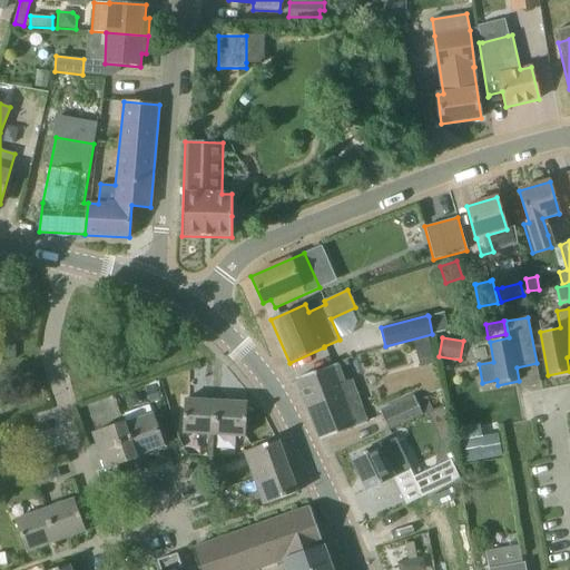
[(345,382),(338,364),(296,379),(311,420),(321,440),(367,423),(352,380),(345,382)]
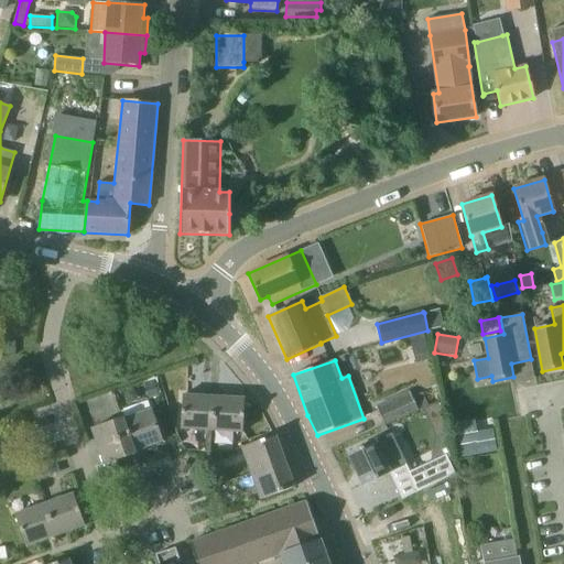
[(411,398),(408,391),(376,405),(384,424),(429,405),(423,393),(411,398)]
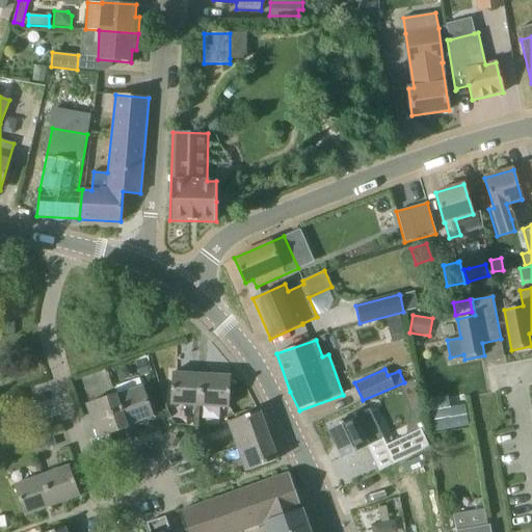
[(200,405),(202,374),(173,373),(170,404),(200,405)]
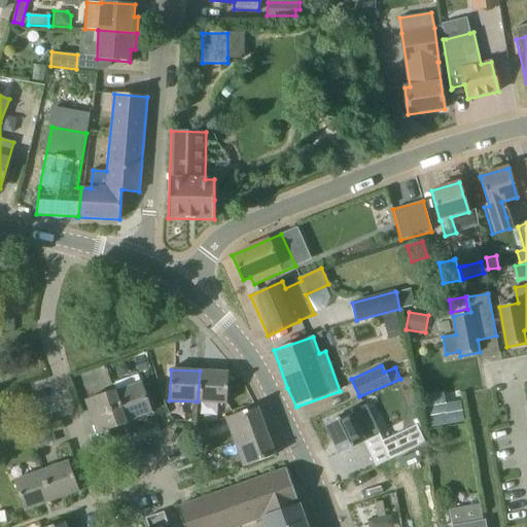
[(226,403),(229,373),(200,371),(198,401),(226,403)]
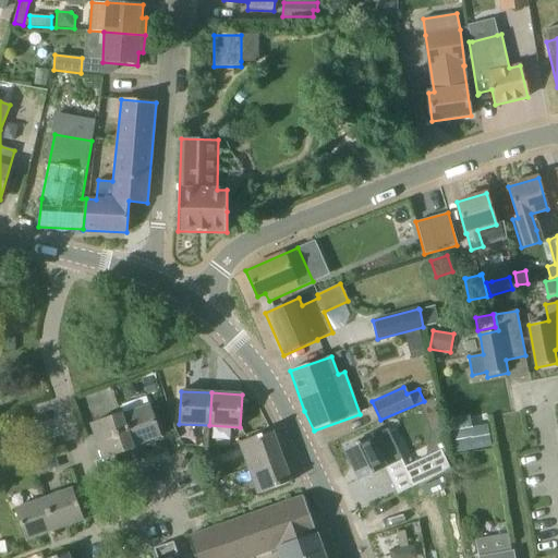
[(436,398),(417,407),(429,434),(426,457),(441,450),(445,448),(436,398)]
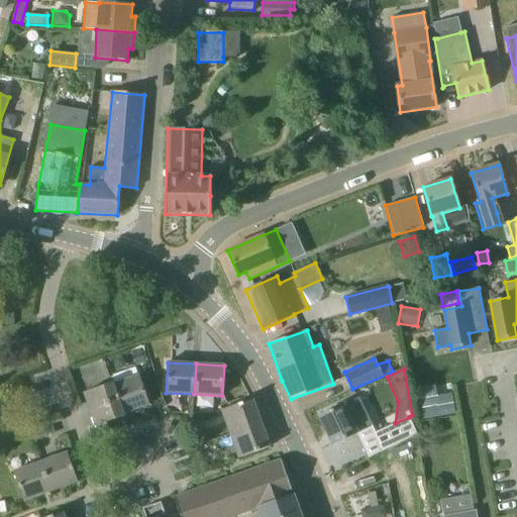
[(131,411),(149,404),(138,374),(120,380),(131,411)]
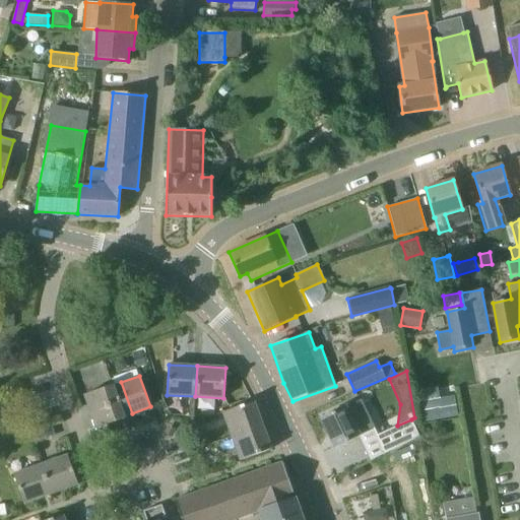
[(115,421),(125,418),(124,415),(132,413),(121,382),(103,388),(115,421)]
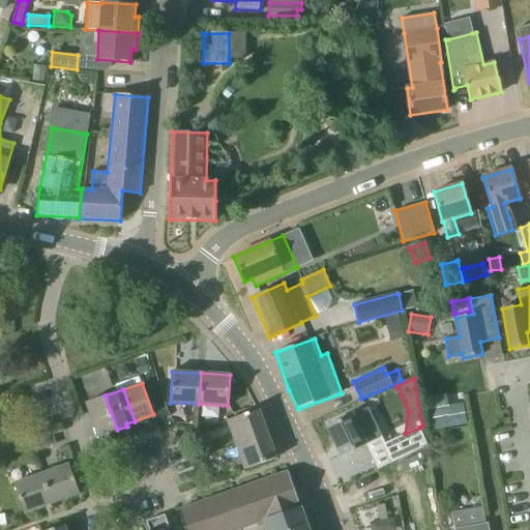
[(95,452),(114,445),(109,433),(117,430),(105,395),(86,403),(98,436),(90,438),(95,452)]
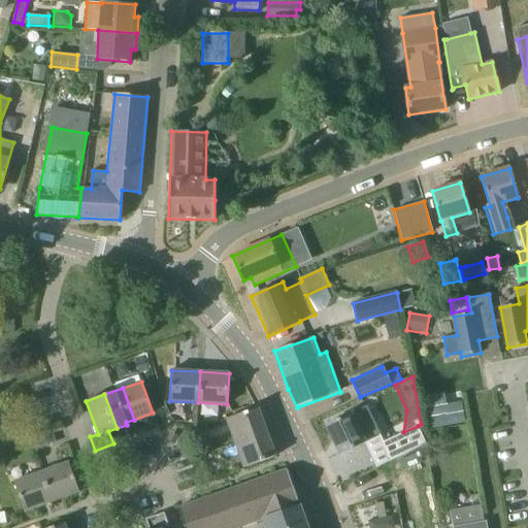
[(340,454),(359,444),(381,434),(366,405),(327,424),(340,454)]
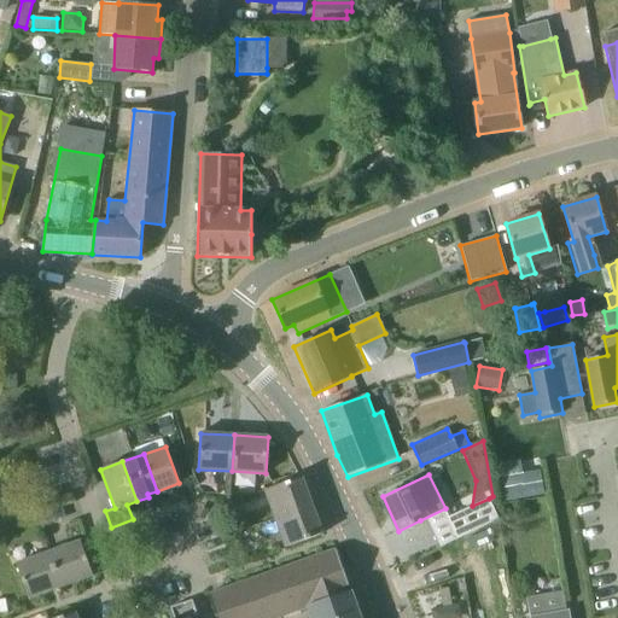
[(275,519),(312,505),(302,477),(264,490),(275,519)]
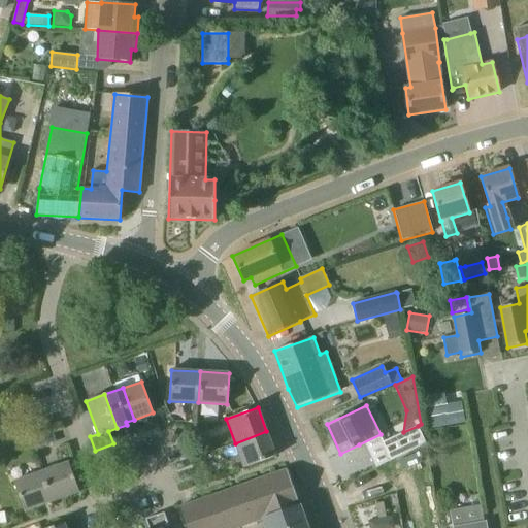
[(403,432),(384,441),(393,459),(426,443),(418,426),(403,432)]
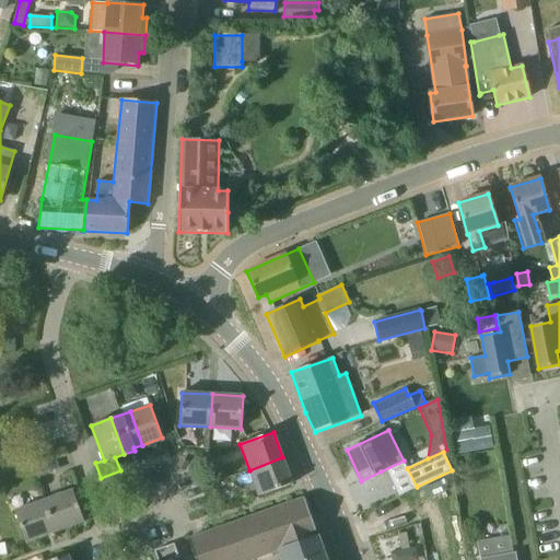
[(258,496),(292,483),(282,457),(249,470),(258,496)]
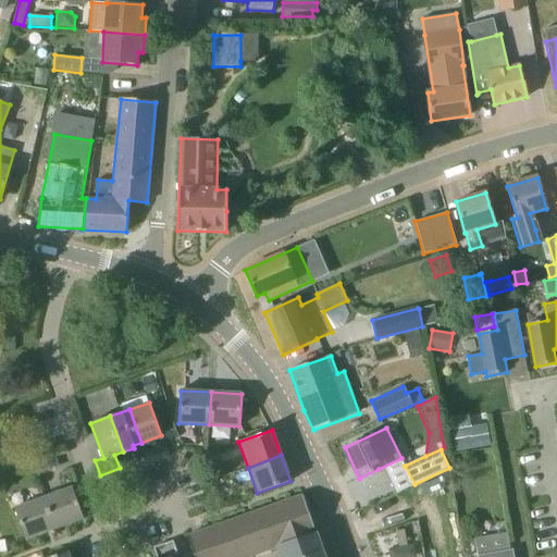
[(54,529),(84,519),(73,487),(44,498),(54,529)]
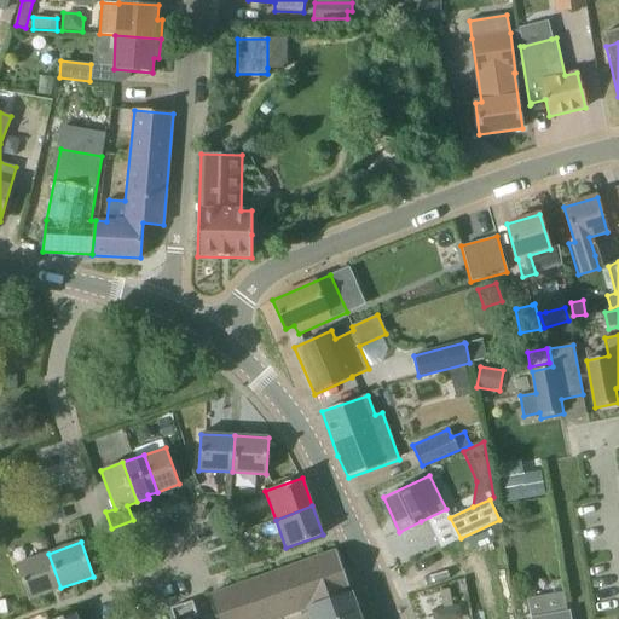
[(360,618),(337,550),(208,595),(217,618),(360,618)]
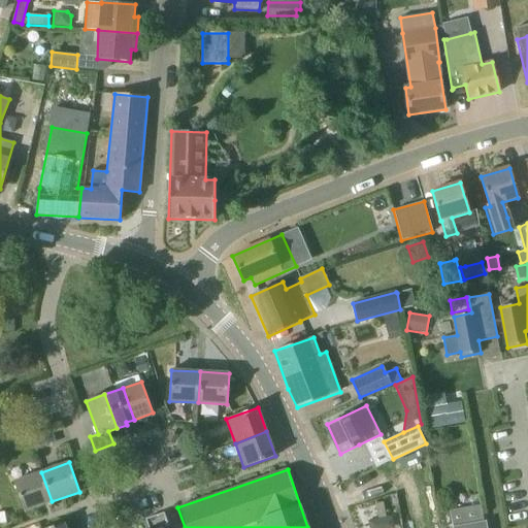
[(25,510),(52,501),(41,472),(14,482),(25,510)]
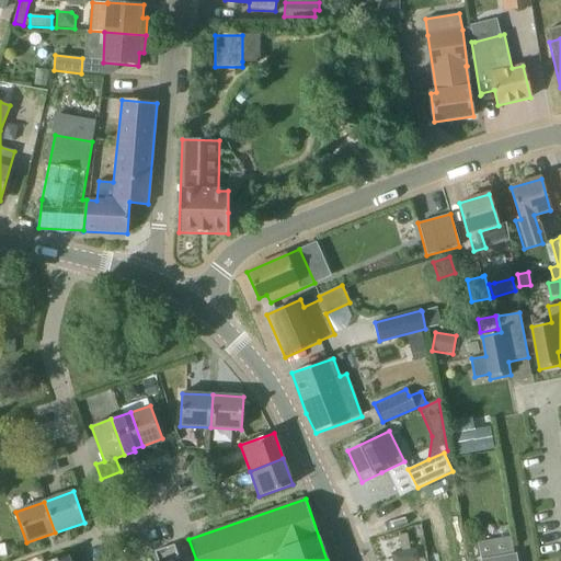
[(174,560),(180,559),(174,545),(155,551),(158,560),(174,560)]
